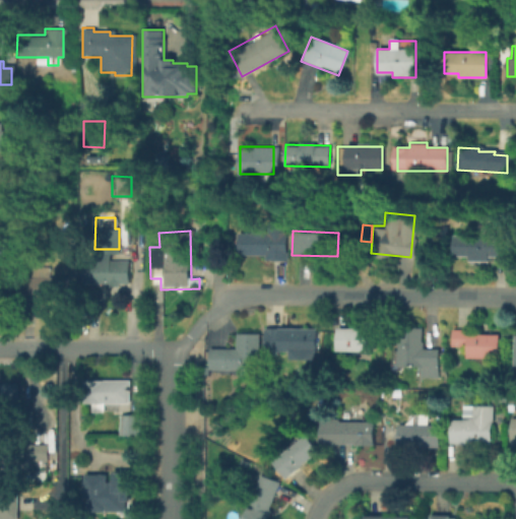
[(283,254),(283,261),(263,261),(263,254),(238,254),(238,233),(283,233),(283,254)]
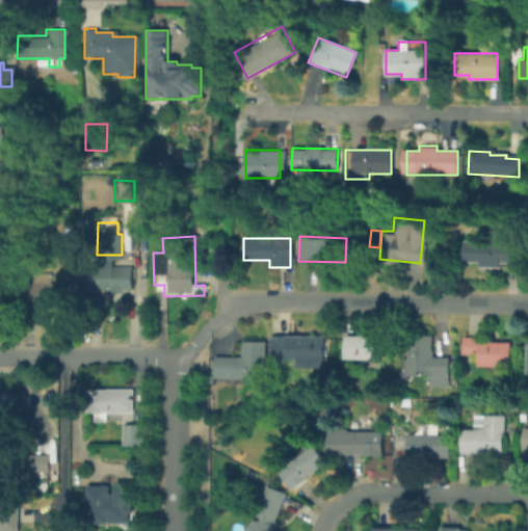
[(498,262),(498,267),(478,267),(478,262),(464,262),(464,239),(515,240),(515,262),(498,262)]
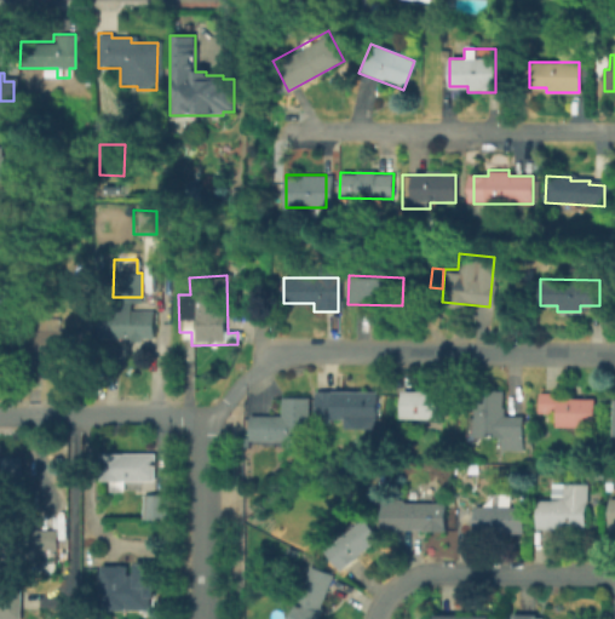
[(153,305),(153,338),(96,338),(96,313),(131,313),(131,305),(153,305)]
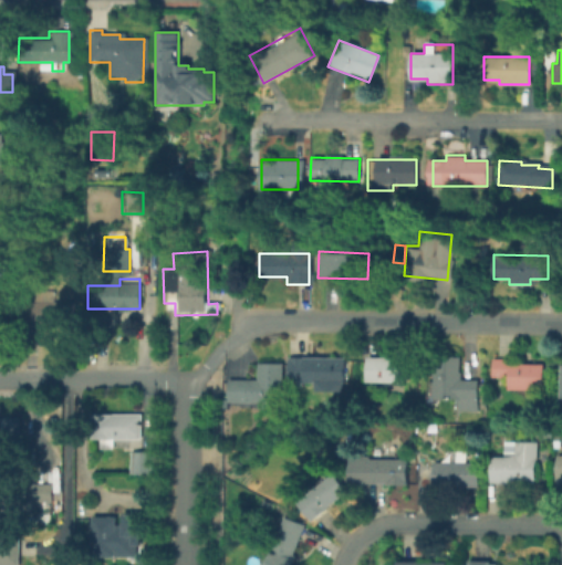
[(51,291),(51,301),(72,301),(72,325),(29,325),(29,301),(35,301),(35,291),(51,291)]
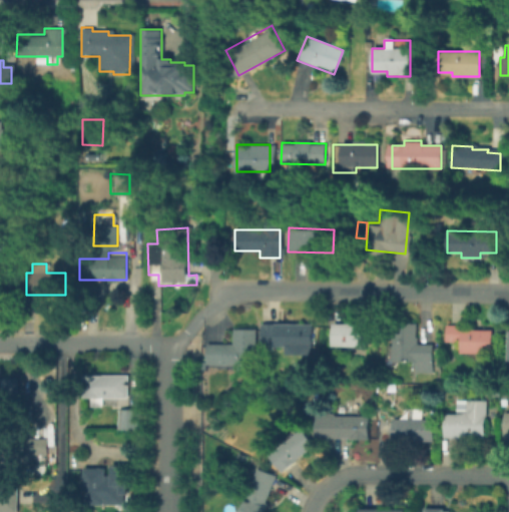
[(276,348),(260,348),(260,324),(311,323),(312,355),(291,356),(291,353),(276,353),(276,348)]
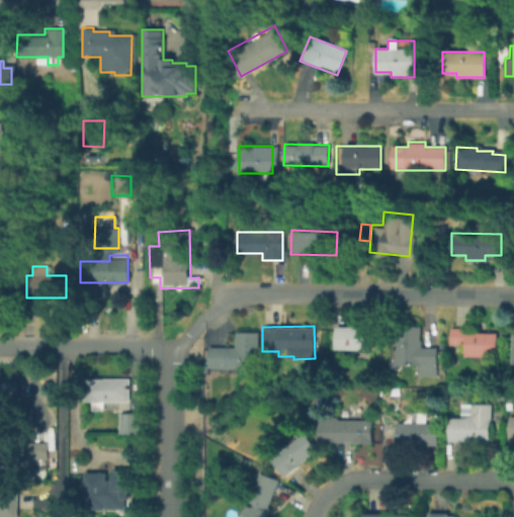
[(418,326),(418,350),(432,350),(432,376),(412,376),(412,365),(395,365),(395,326),(418,326)]
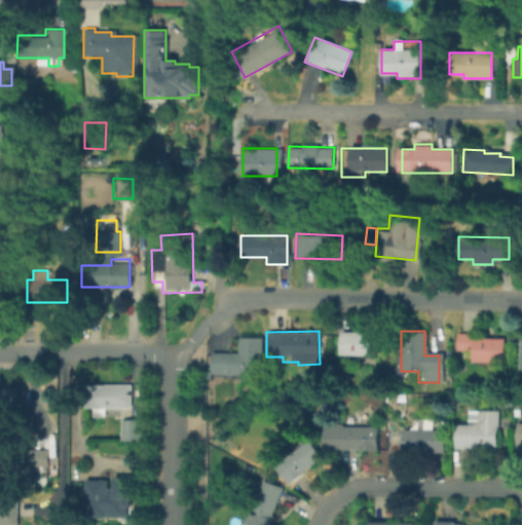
[(337,333),(374,334),(373,358),(336,355),(337,333)]
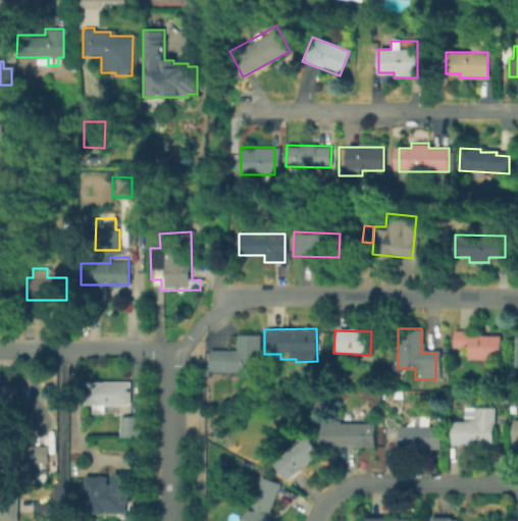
[(472,330),(472,335),(499,335),(499,360),(468,360),(468,349),(452,349),(452,330),(472,330)]
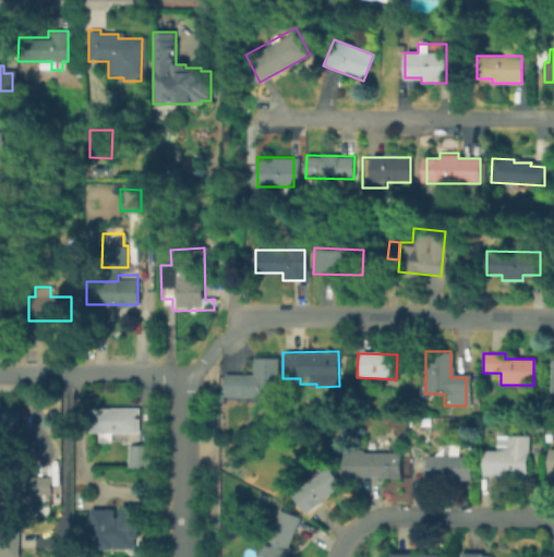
[(251,396),(224,396),(224,374),(251,374),(251,360),(274,360),(274,396),(251,396)]
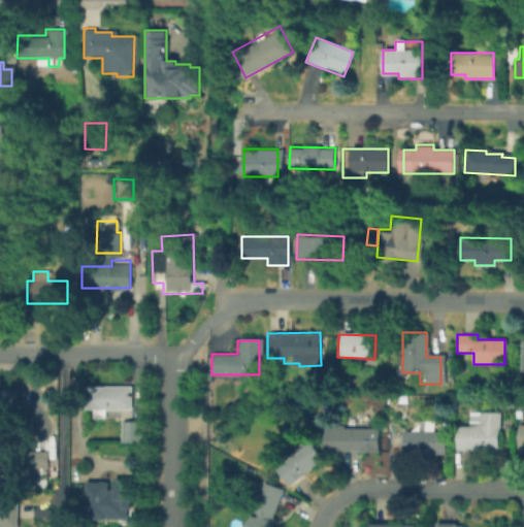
[(14,392),(14,417),(0,417),(0,386),(3,386),(3,392),(14,392)]
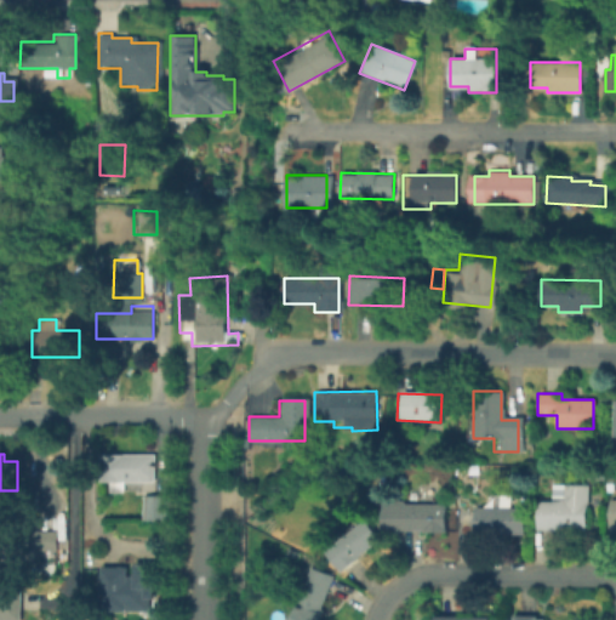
[(153,455),(153,483),(123,483),(123,493),(108,493),(108,483),(97,483),(98,455),(153,455)]
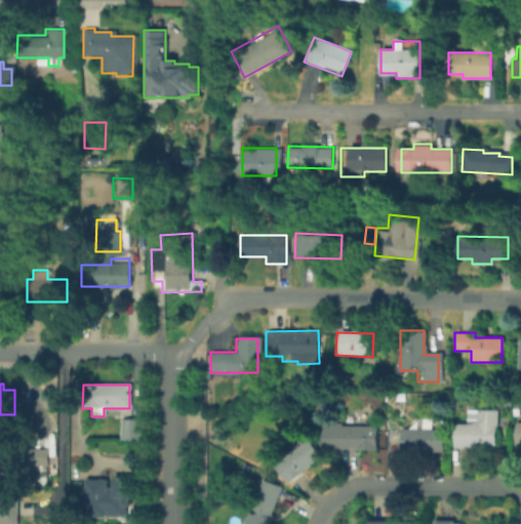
[(511,448),(520,447),(520,409),(520,420),(511,420),(511,448)]
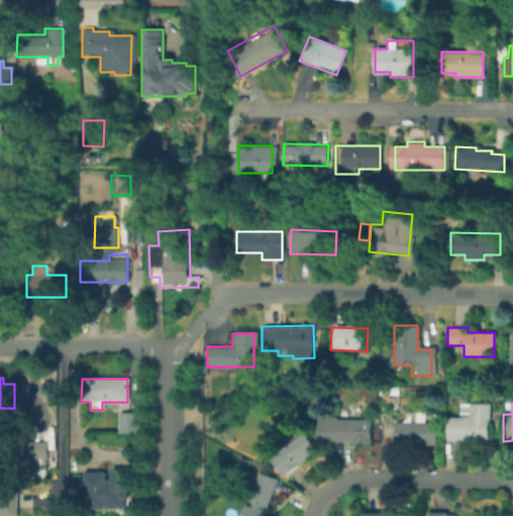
[(458,439),(449,439),(449,416),(458,416),(458,405),(486,406),(486,439),(458,439)]
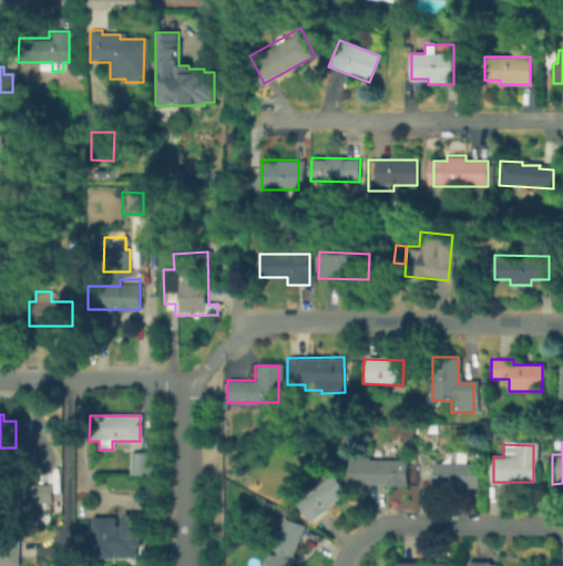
[(151,475),(131,476),(130,454),(151,454),(151,475)]
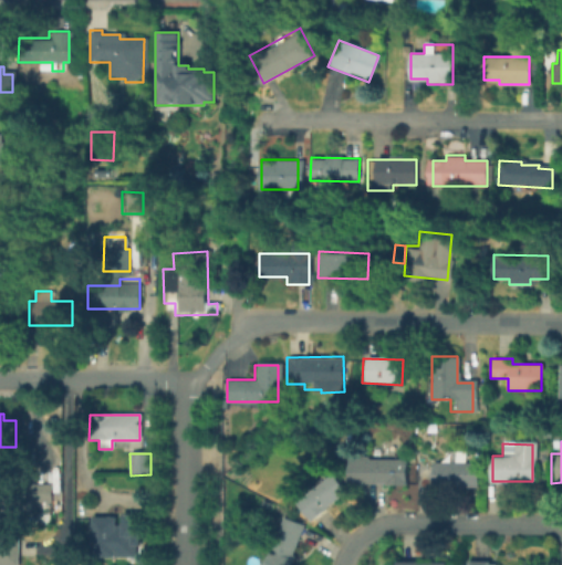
[(406,483),(406,487),(381,487),(381,483),(349,483),(349,458),(406,458),(406,483)]
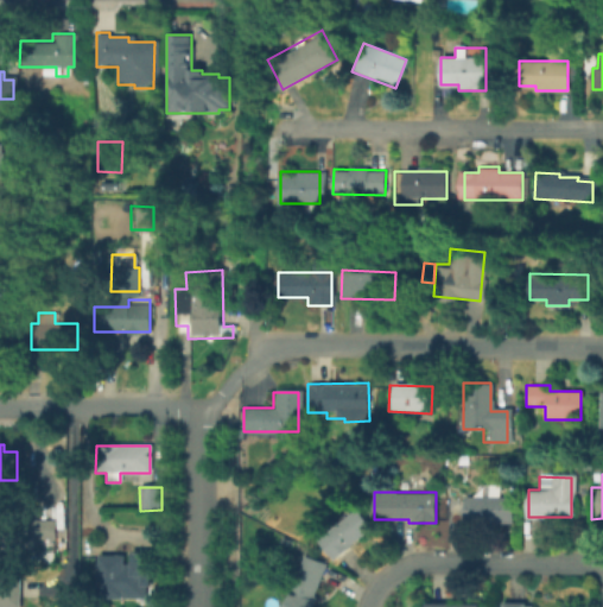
[(463,523),(463,493),(514,494),(514,523),(463,523)]
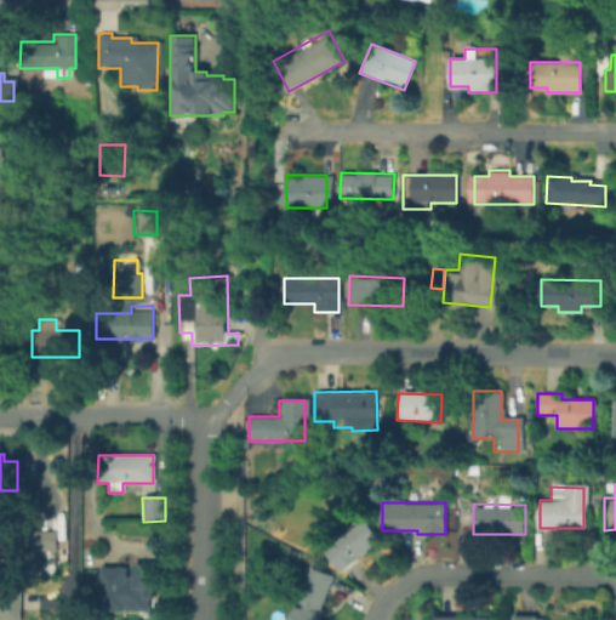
[(340,574),(325,556),(368,522),(382,540),(340,574)]
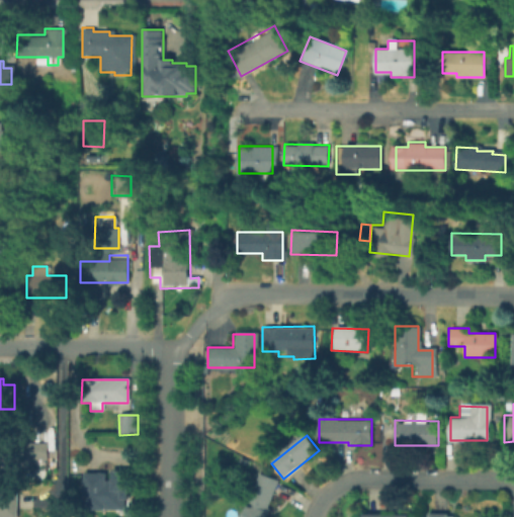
[(54,441),(54,456),(46,456),(46,461),(25,461),(25,441),(54,441)]
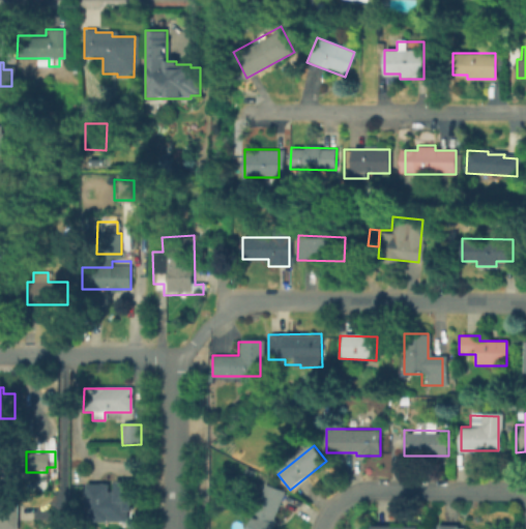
[(146,482),(146,505),(127,505),(128,523),(85,523),(85,485),(114,485),(114,482),(146,482)]
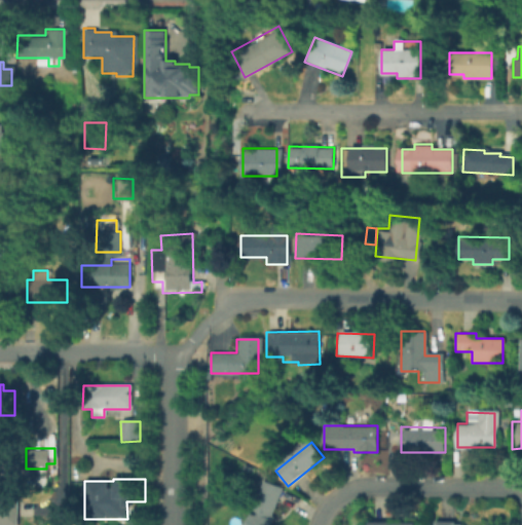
[(246,524),(262,482),(280,488),(275,500),(278,501),(269,524),(246,524)]
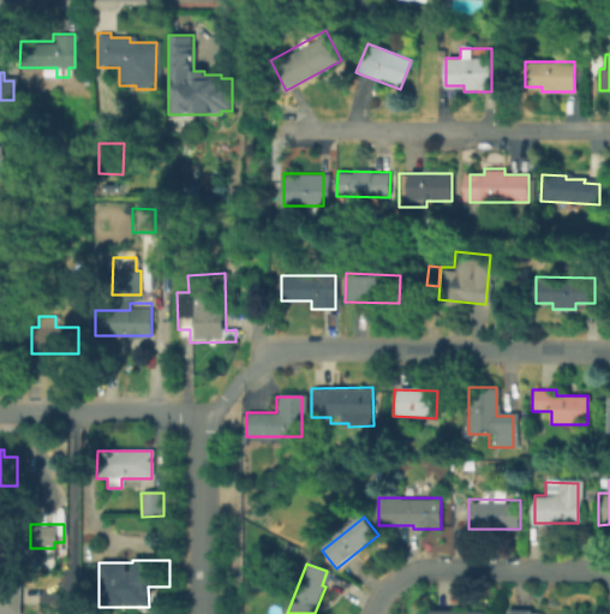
[(0,582),(21,582),(21,613),(0,613),(0,582)]
